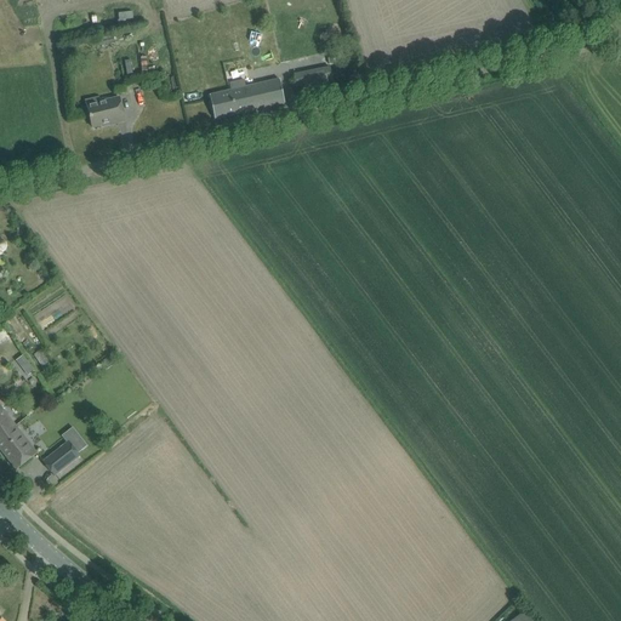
[(135,5),(124,6),(126,21),(137,20),(135,5)]
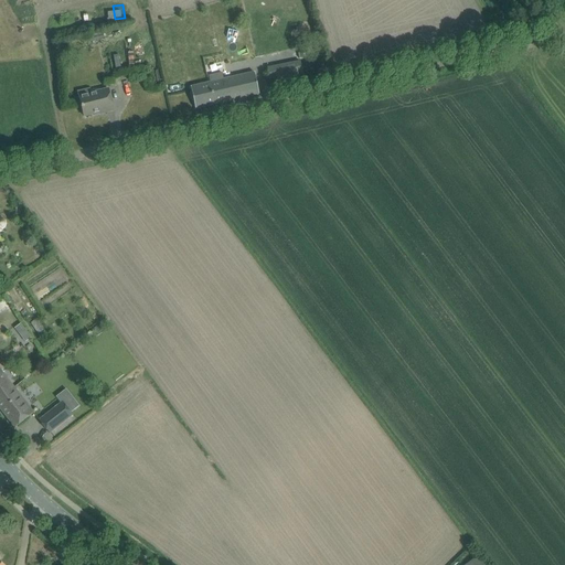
[(87,10),(72,14),(75,29),(91,24),(87,10)]
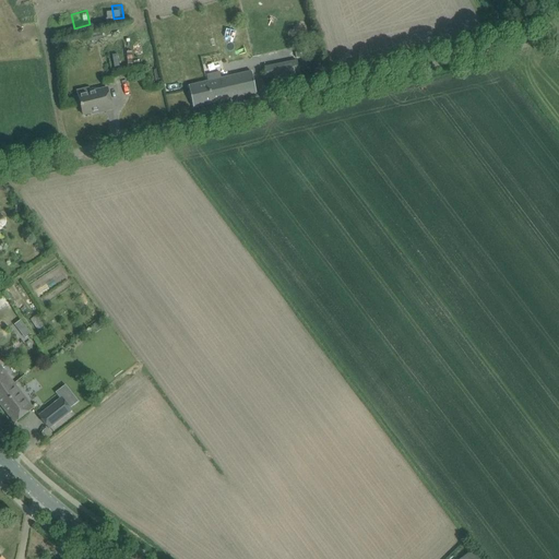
[(288,63),(264,68),(269,87),(292,83),(288,63)]
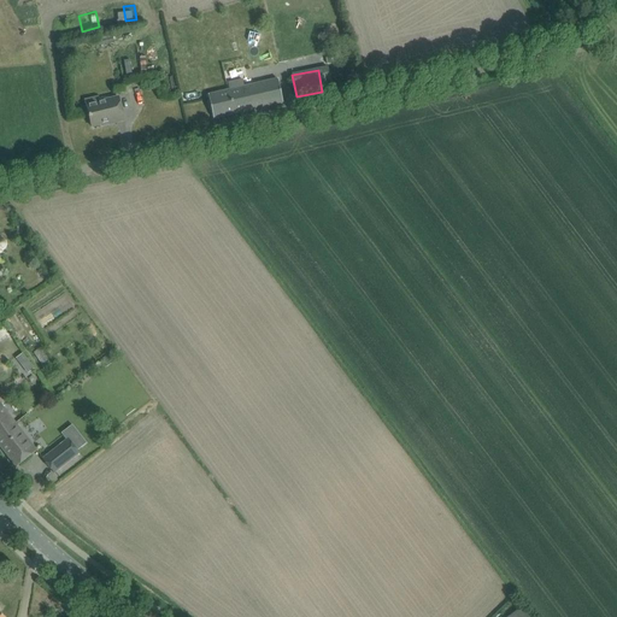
[(283,103),(281,92),(277,80),(240,88),(239,82),(225,86),(227,92),(209,95),(213,118),(283,103)]
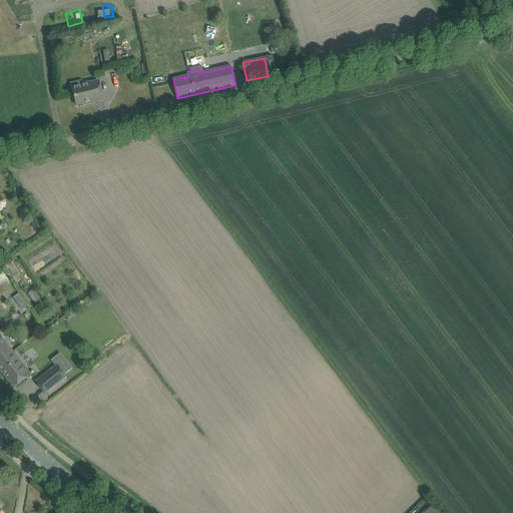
[(103,100),(101,90),(98,81),(72,87),(74,96),(76,105),(89,102),(90,103),(103,100)]
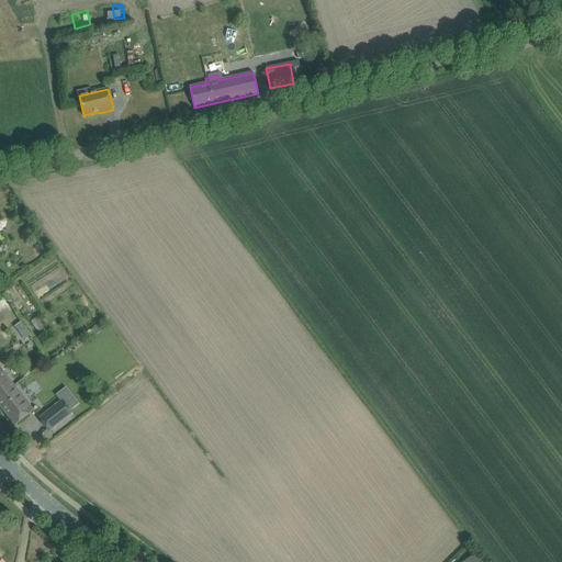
[(36,317),(30,322),(37,333),(44,328),(36,317)]
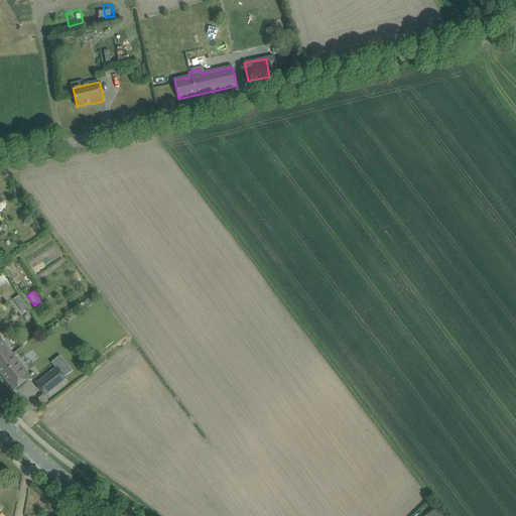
[(22,295),(11,299),(17,314),(28,310),(22,295)]
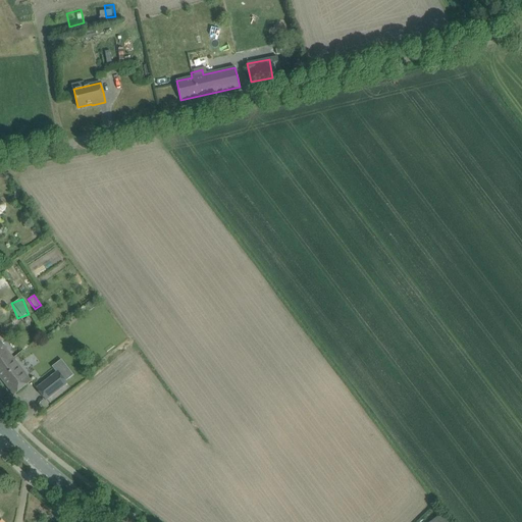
[(0,368),(14,358),(0,340),(0,368)]
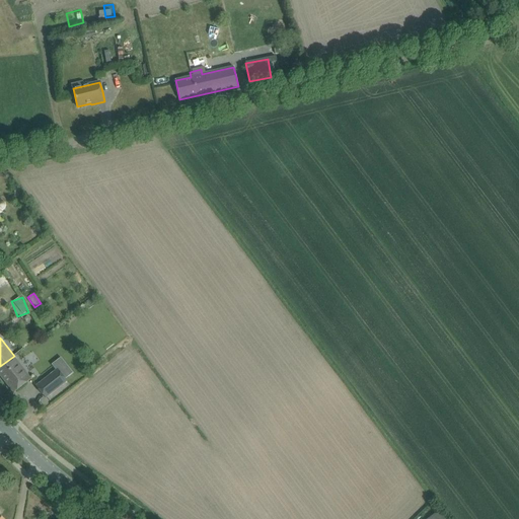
[(54,350),(65,363),(77,354),(66,340),(54,350)]
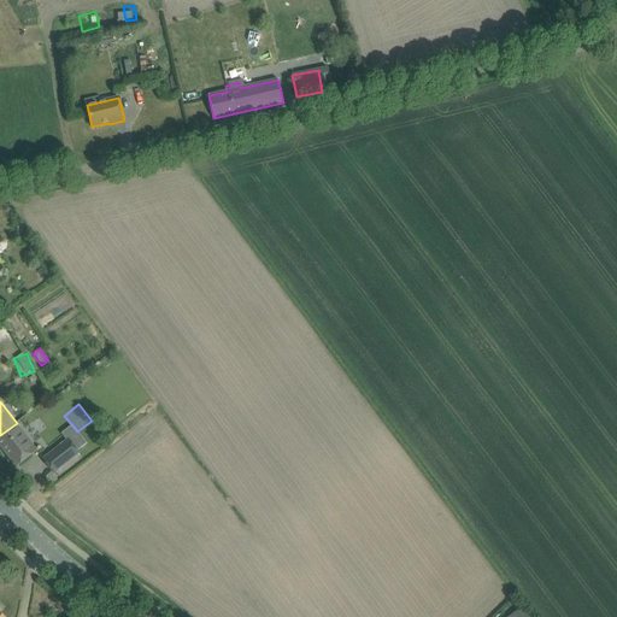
[(25,460),(37,451),(17,423),(0,435),(0,446),(16,468),(25,460)]
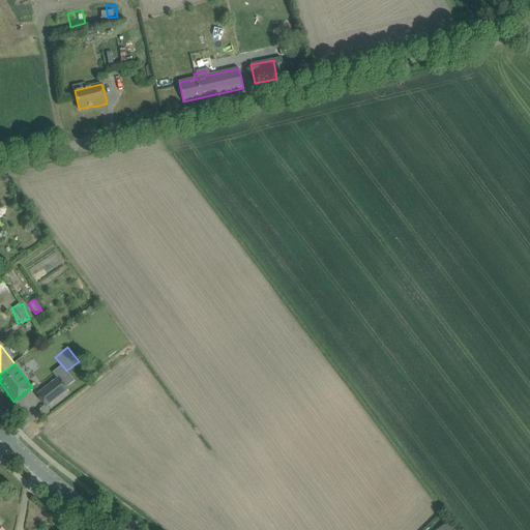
[(36,394),(47,407),(68,389),(66,387),(75,381),(66,372),(59,377),(57,378),(36,394)]
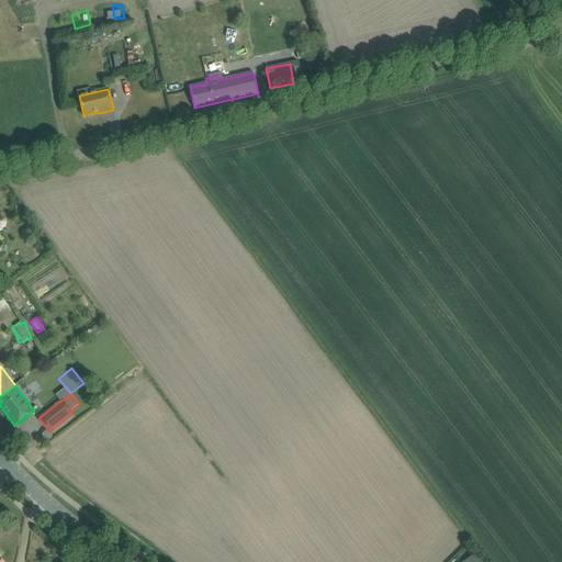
[(482,561),(476,552),(462,561),(482,561)]
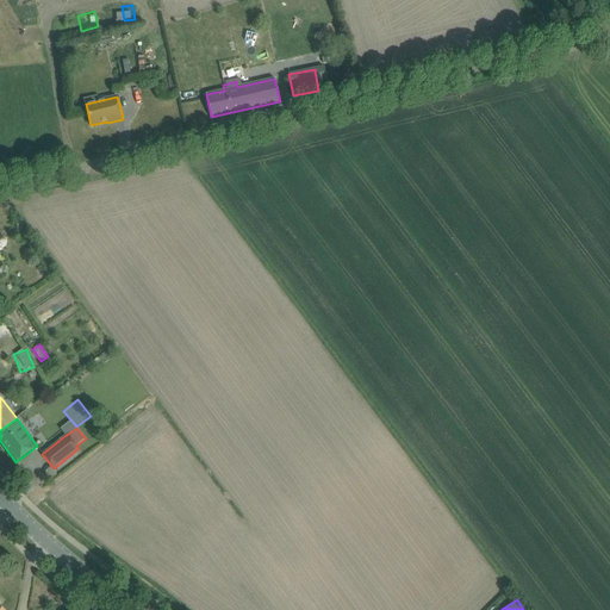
All buildings are outlined.
